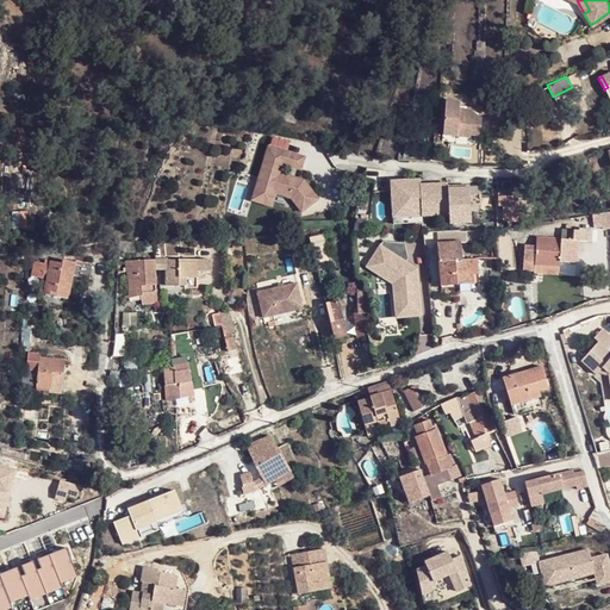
[(461,103),(447,100),(442,135),(468,137),(470,135),(470,131),(480,132),(481,120),(471,111),(466,110),(465,112),(459,112),(460,110),(461,103)]
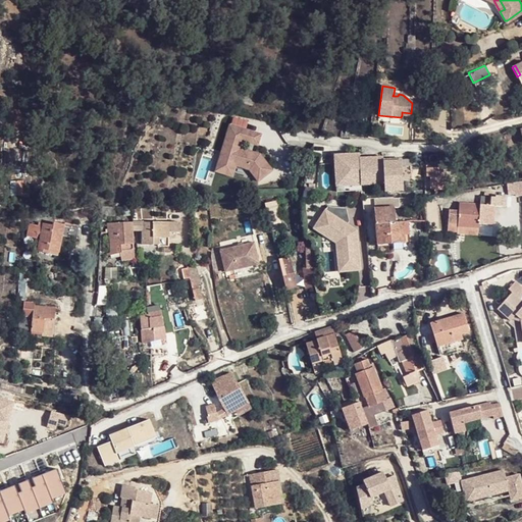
[(241,149),(243,141),(258,146),(261,135),(246,131),(247,131),(229,125),(226,136),(215,171),(232,176),(236,165),(250,169),(259,180),(271,170),(259,155),(255,153),(241,149)]
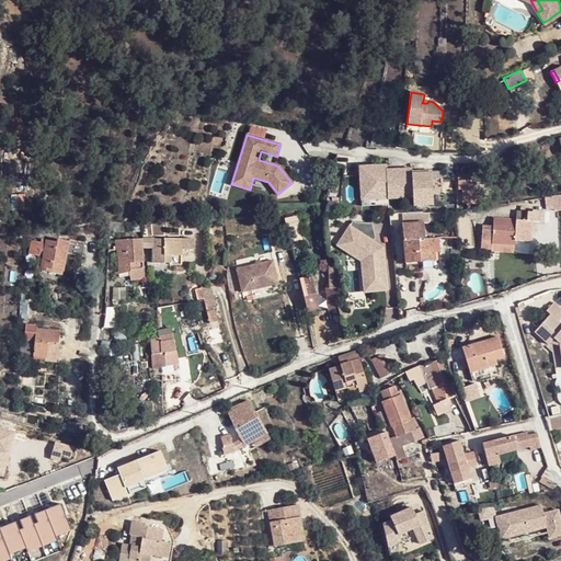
[(377,163),(355,164),(357,199),(410,196),(408,170),(408,167),(377,168),(377,163)]
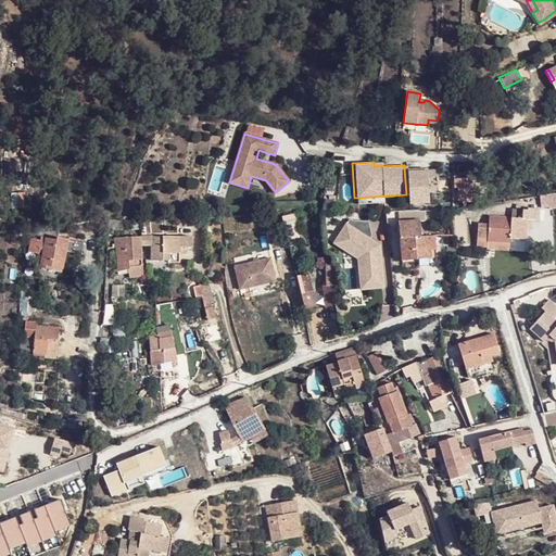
[(425,167),(404,168),(406,194),(406,203),(422,202),(422,186),(425,186),(425,167)]
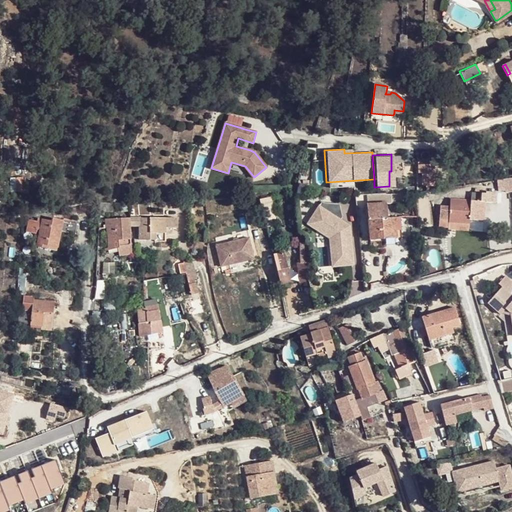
[(432,163),(414,164),(415,176),(419,177),(419,184),(433,184),(432,163)]
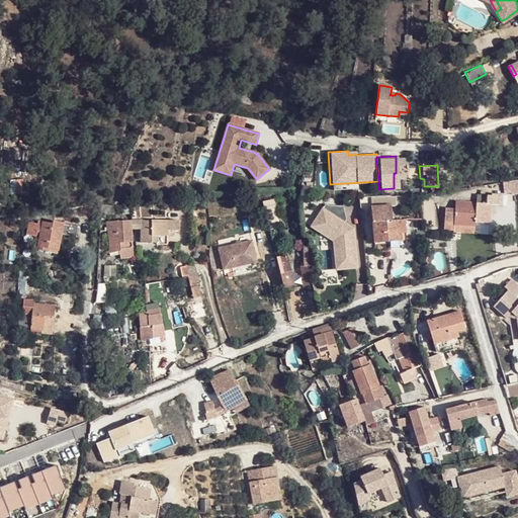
[(517,179),(507,181),(509,195),(517,194),(517,179)]
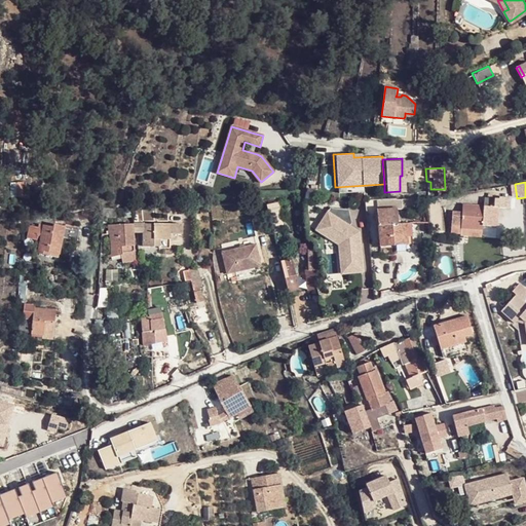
[(464,226),(464,227),(484,227),(484,225),(496,225),(498,208),(506,209),(505,194),(499,194),(497,197),(489,197),(490,205),(464,205),(464,226)]
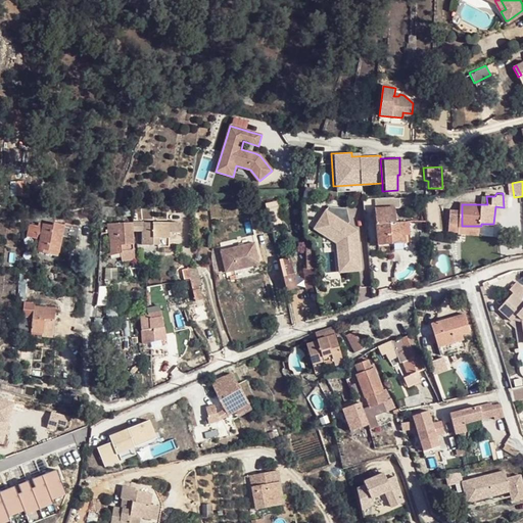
[(315,223),(317,232),(320,234),(334,242),(340,245),(342,271),(360,269),(355,236),(346,230),(347,229),(343,226),(347,221),(343,207),(325,206),(315,223)]
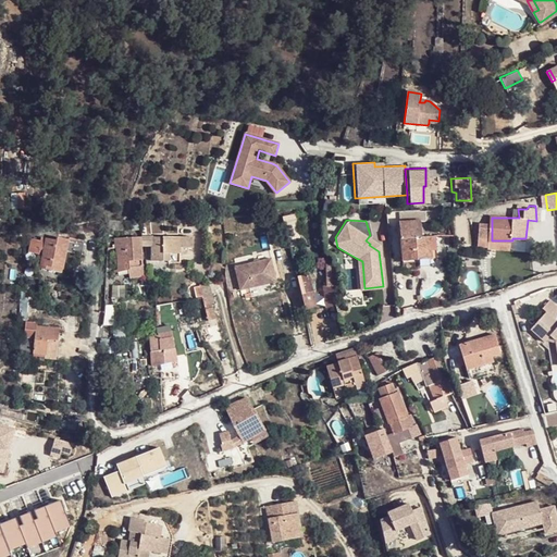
[(404,260),(418,260),(431,259),(431,247),(435,247),(434,236),(421,237),(420,222),(401,222),(404,260)]
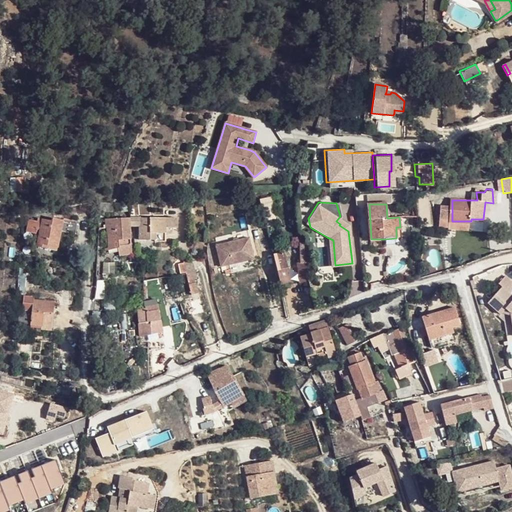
[(452,207),(442,207),(442,220),(452,220),(452,207)]
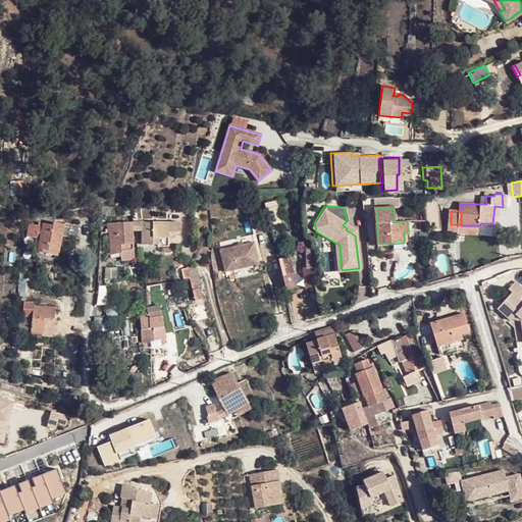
[(57,222),(50,220),(42,249),(63,254),(67,236),(83,240),(87,227),(59,220),(57,222)]
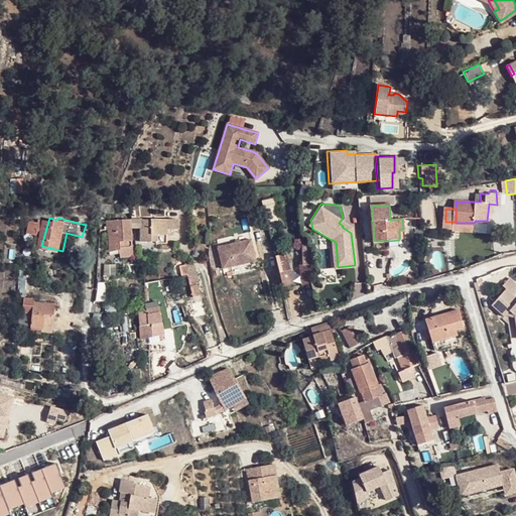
[(130,230),(131,219),(111,218),(111,241),(120,241),(129,241),(130,230)]
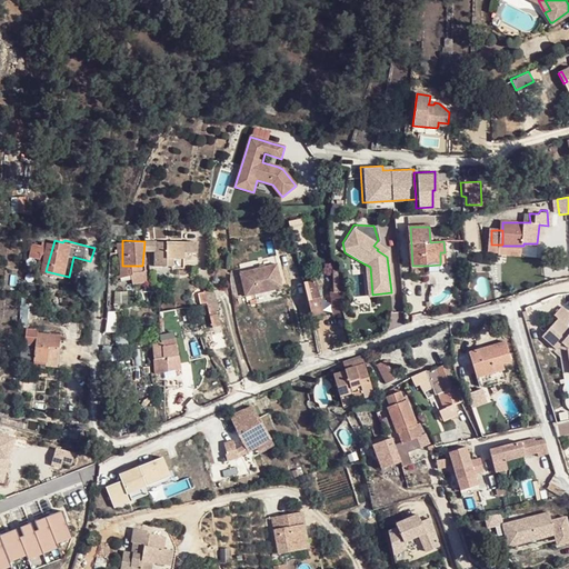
[(145,241),(143,253),(147,253),(151,253),(152,266),(165,267),(166,257),(171,267),(182,268),(185,255),(197,256),(197,242),(145,241)]
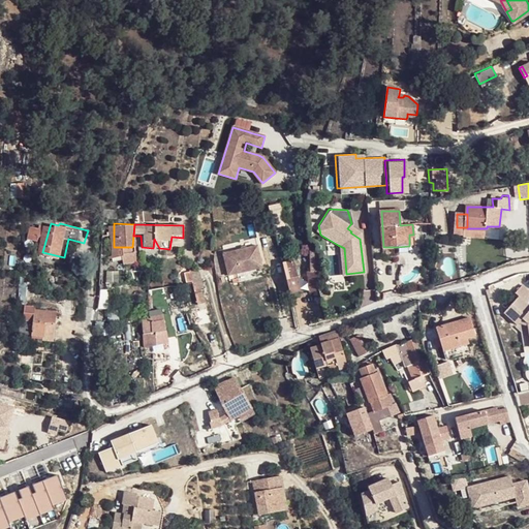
[(487,239),(487,228),(467,228),(467,239),(487,239)]
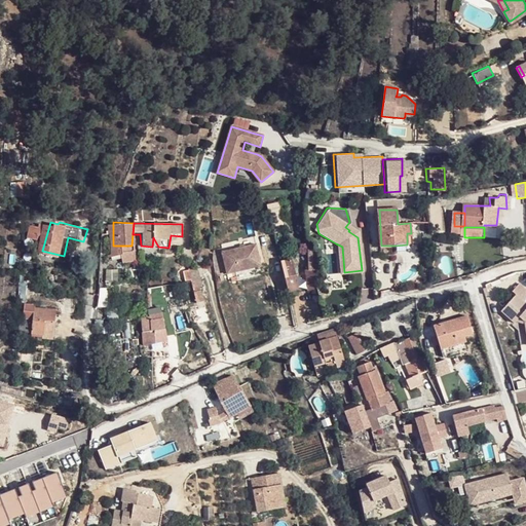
[(132,246),(122,246),(122,262),(129,263),(130,258),(132,246)]
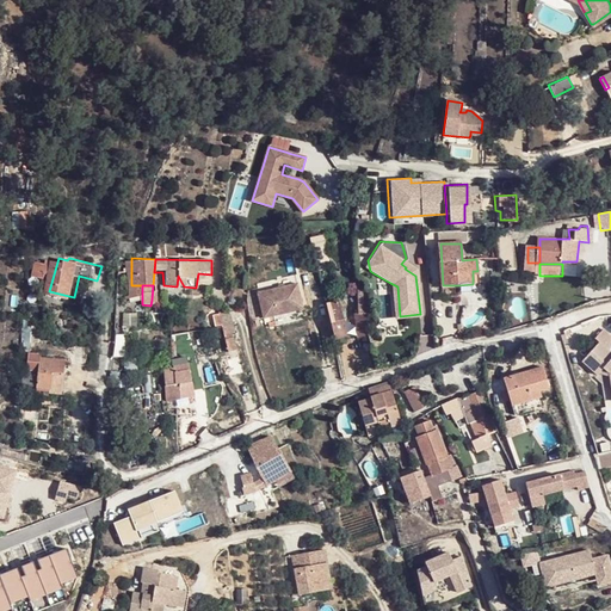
[(296,285),(257,294),(261,319),(301,310),(296,285)]
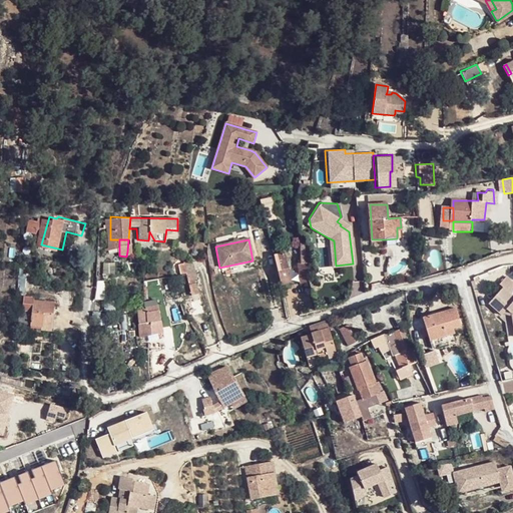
[(309,263),(309,243),(306,243),(299,242),(299,265),(296,266),(299,284),(308,282),(306,275),(306,263),(309,263)]
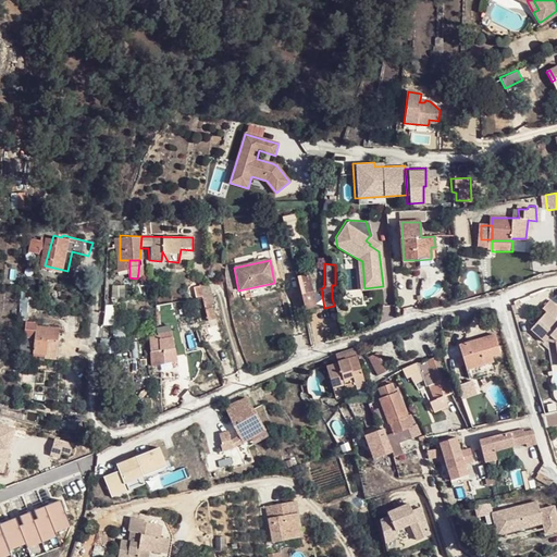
[(308,275),(298,277),(305,308),(314,306),(308,275)]
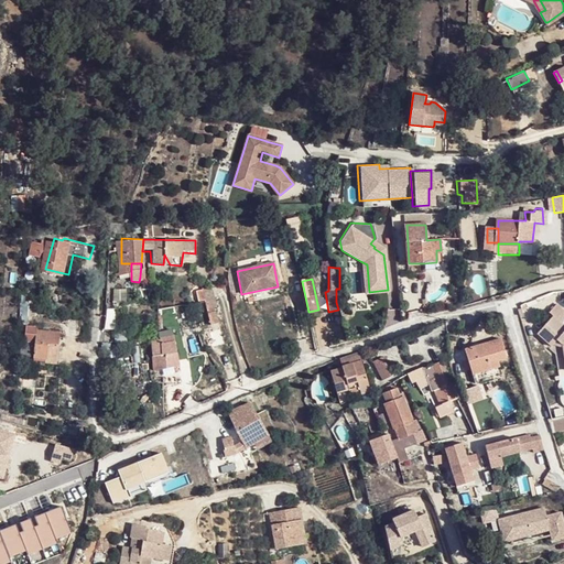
[(196,291),(197,301),(216,299),(215,291),(208,291),(208,283),(199,283),(199,291),(196,291)]
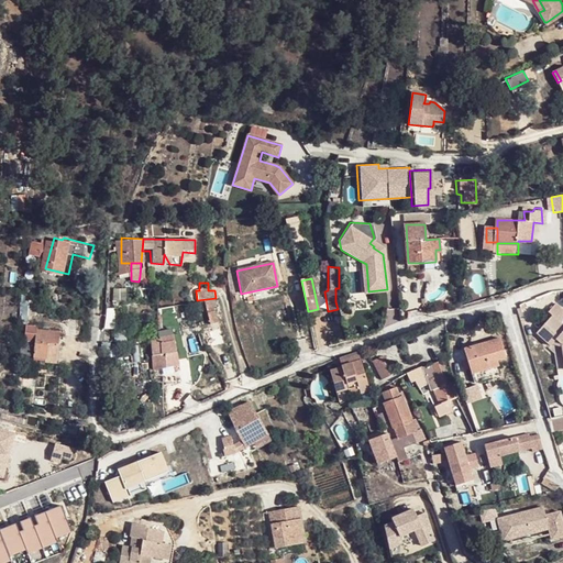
[(552,317),(536,333),(550,346),(554,342),(558,340),(562,344),(561,348),(562,363),(562,323),(562,321),(562,310),(556,305),(549,312),(552,317)]
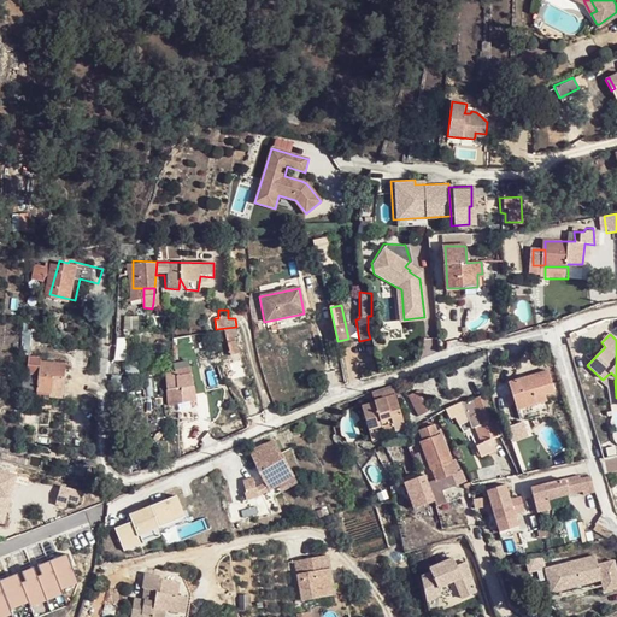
[(37,359),(24,357),(23,374),(34,376),(34,391),(47,393),(47,398),(59,399),(62,364),(36,362),(37,359)]
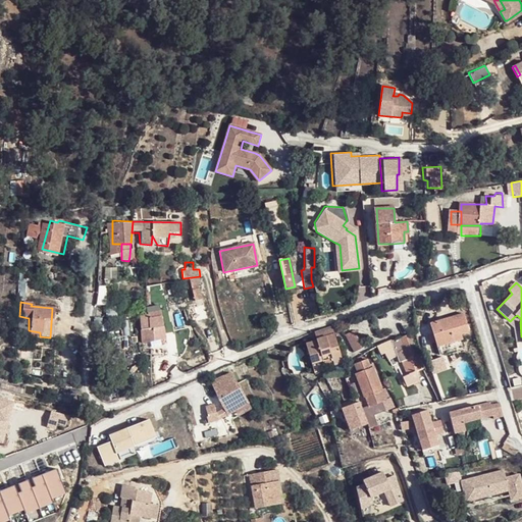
[(146,315),(137,317),(142,343),(165,337),(159,305),(145,307),(146,315)]
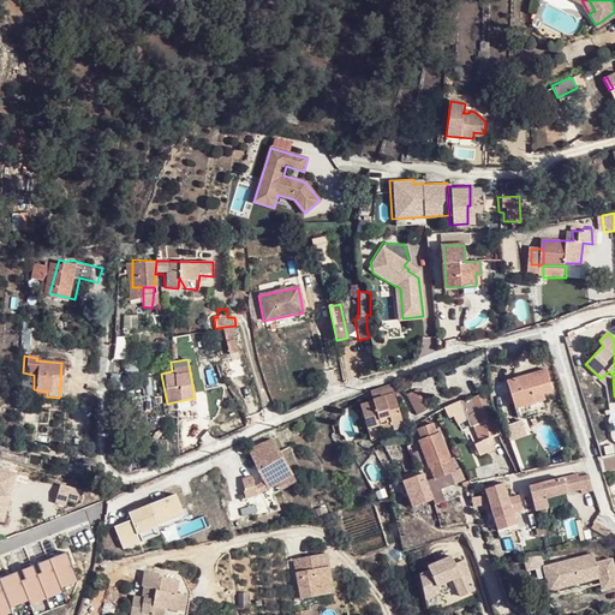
[(542,371),(503,383),(507,396),(508,396),(509,398),(509,404),(511,410),(539,401),(538,395),(549,393),(542,371)]
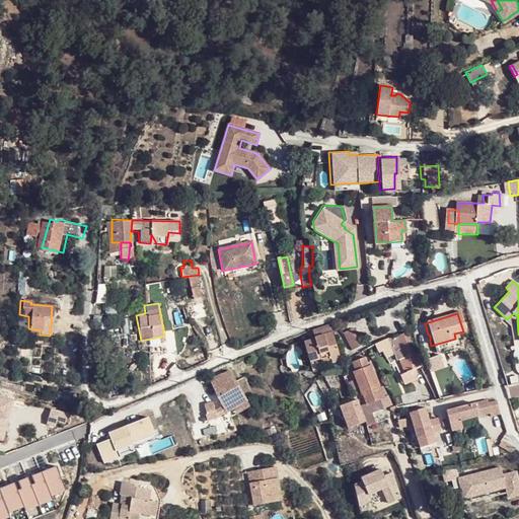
[(340,359),(330,323),(312,329),(314,339),(319,356),(321,364),(340,359)]
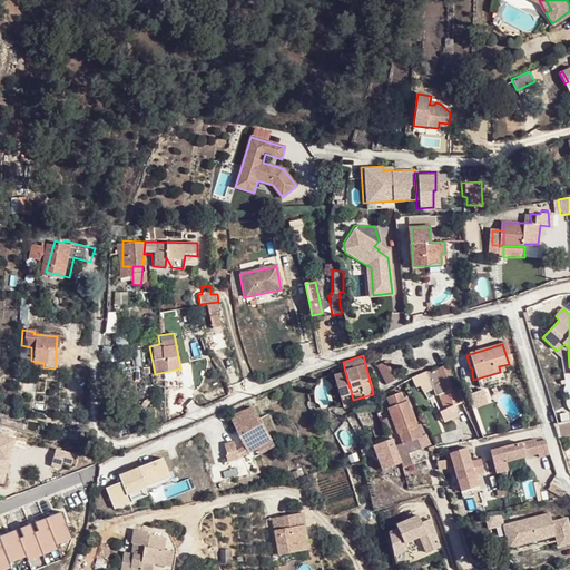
[(385,361),(376,366),(386,384),(396,379),(385,361)]
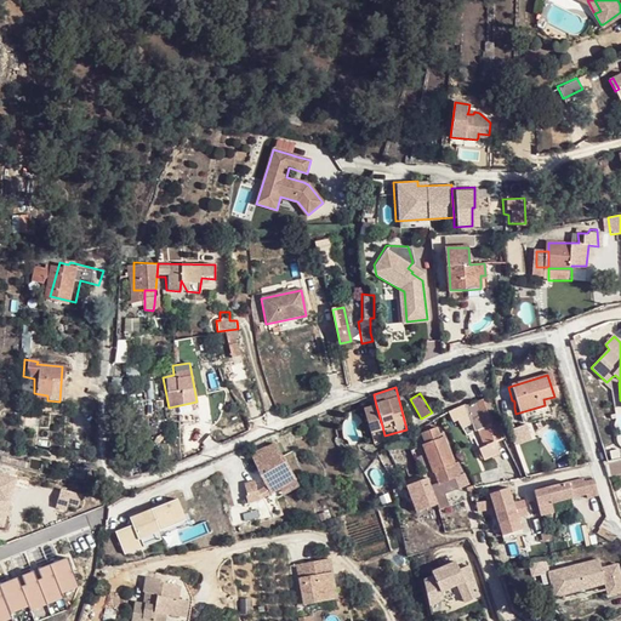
[(363,408),(376,405),(374,394),(360,400),(363,408)]
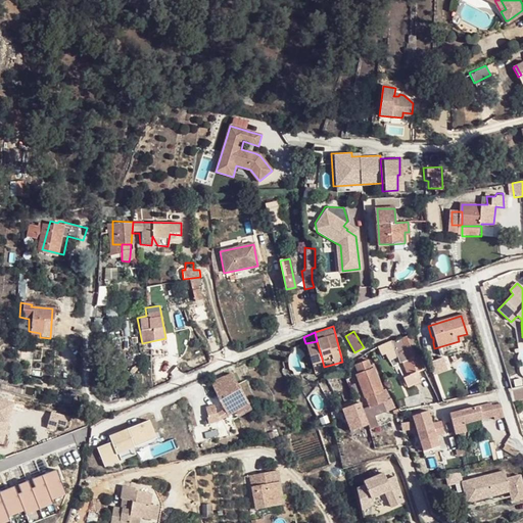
[(411,334),(402,337),(408,350),(410,359),(418,355),(411,334)]
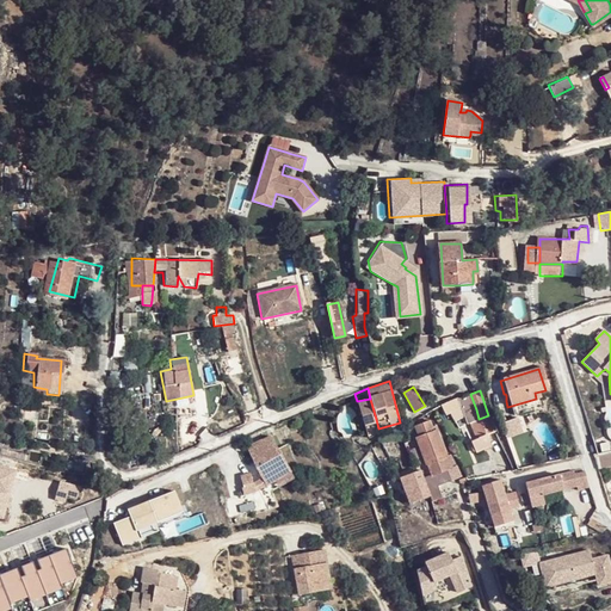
[(362,423),(376,419),(370,399),(357,401),(362,423)]
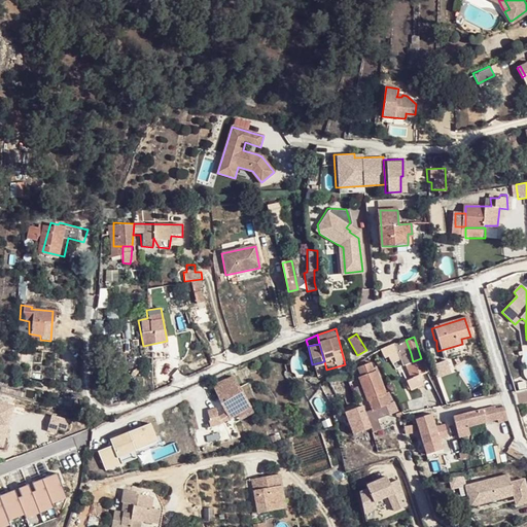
[(400,359),(399,357),(397,350),(390,353),(393,361),(400,359)]
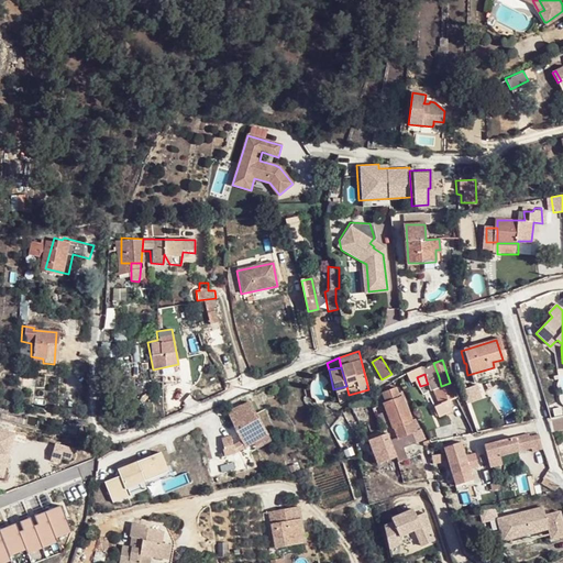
[(440,404),(449,400),(455,398),(450,383),(441,386),(439,377),(427,382),(428,384),(430,390),(434,388),(440,404)]
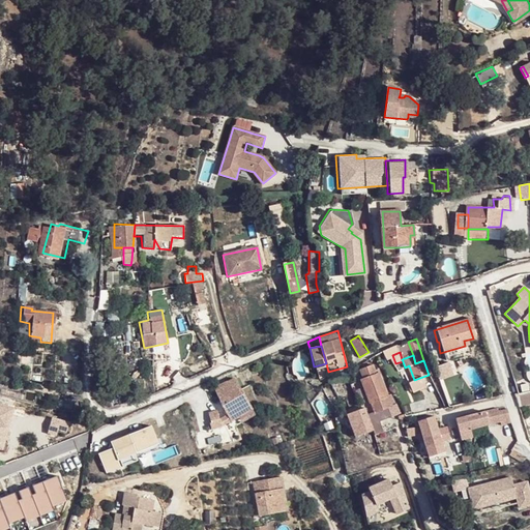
[(403,361),(395,363),(398,370),(405,367),(403,361)]
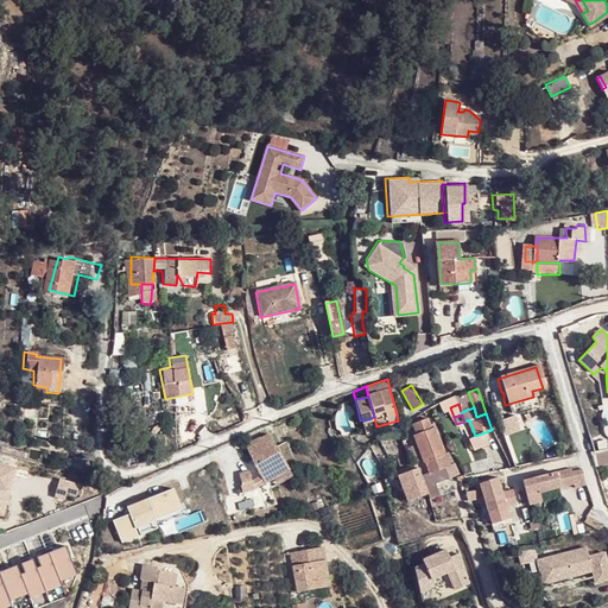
[(416,435),(413,436),(424,462),(429,475),(430,474),(434,483),(458,473),(455,464),(450,453),(447,454),(435,425),(432,426),(429,417),(411,424),(416,435)]
